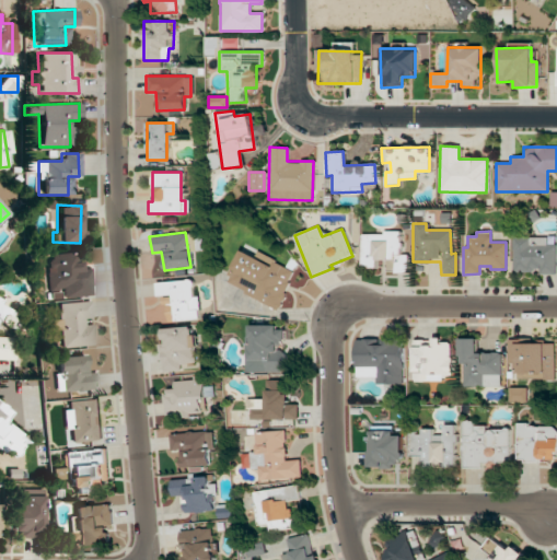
[(406,272),(406,254),(398,255),(398,232),(360,233),(360,267),(375,267),(375,260),(393,260),(393,272),(406,272)]
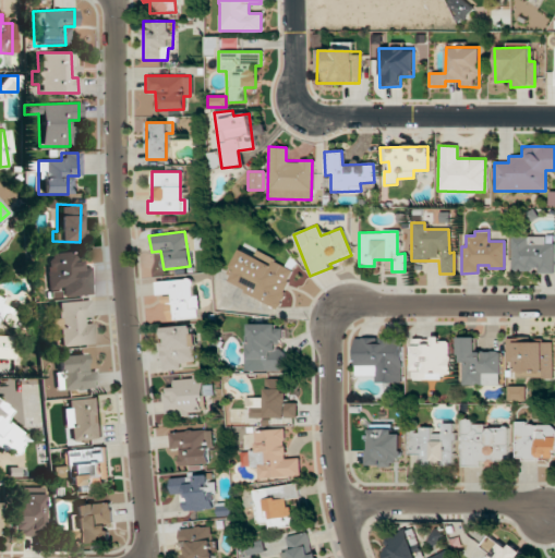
[(510,235),(509,271),(552,273),(553,237),(510,235)]
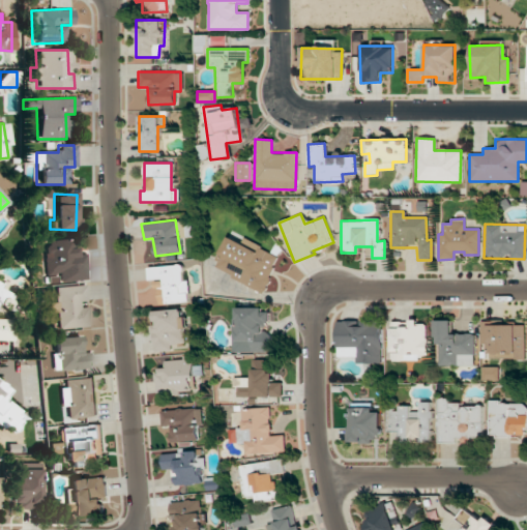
[(211,269),(262,291),(277,255),(241,239),(239,243),(226,236),(211,269)]
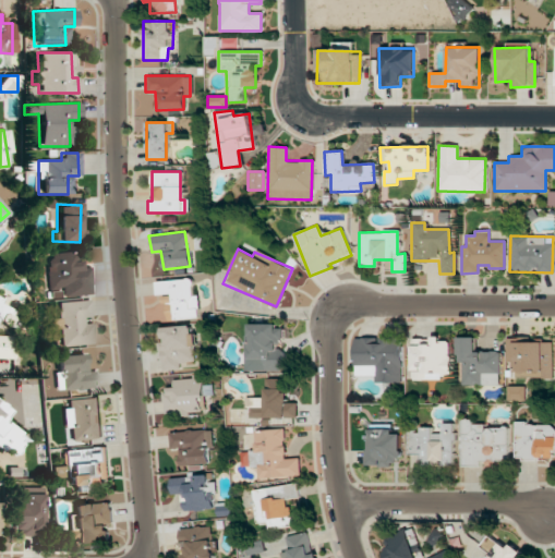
[(44,253),(46,298),(89,295),(88,267),(79,268),(79,252),(44,253)]
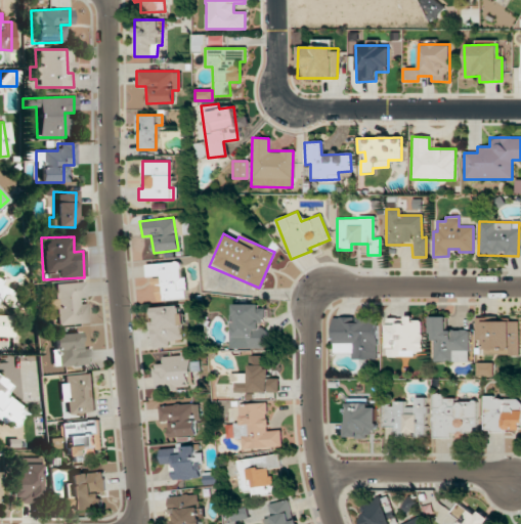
[(157,301),(184,299),(182,277),(179,277),(178,262),(145,264),(145,276),(160,276),(160,285),(156,286),(157,301)]
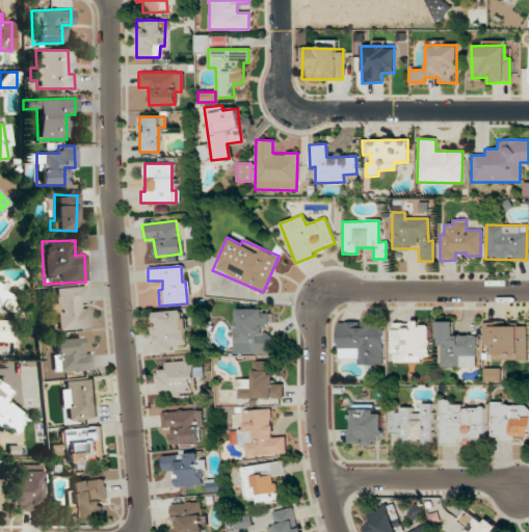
[(56,329),(86,328),(85,306),(84,306),(83,287),(51,288),(52,314),(55,313),(56,329)]
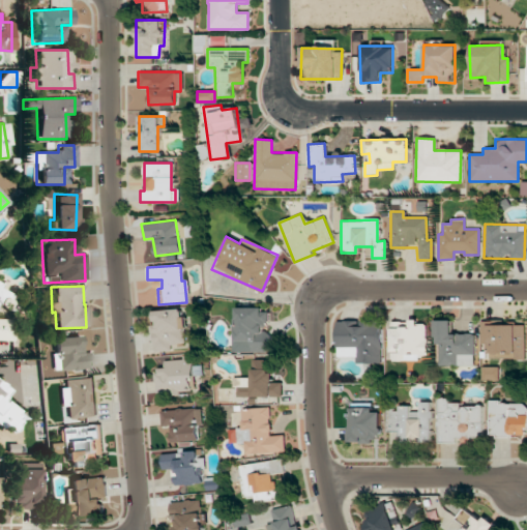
[(0,341),(11,341),(12,319),(0,319),(0,306),(6,311),(10,311),(13,304),(13,295),(0,289),(0,341)]
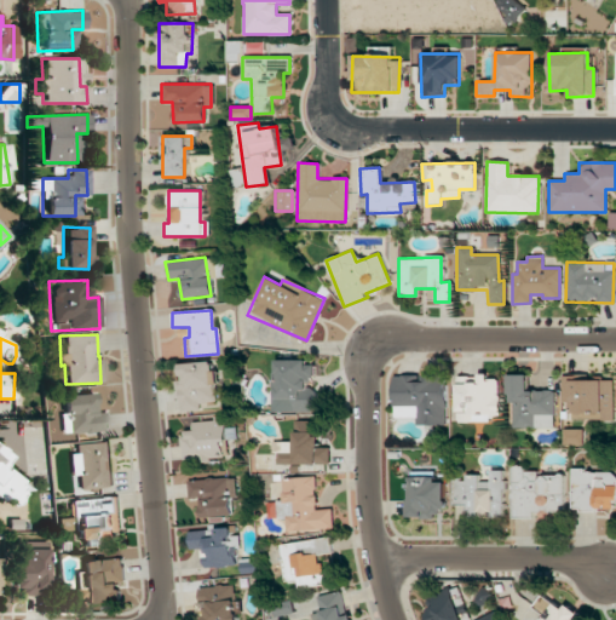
[(293,412),(315,412),(315,388),(310,388),(311,361),(272,360),(272,399),(293,400),(293,412)]
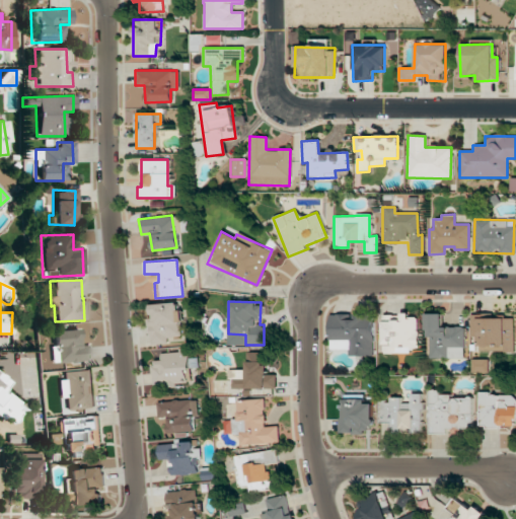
[(149,304),(150,318),(147,318),(149,344),(181,341),(177,302),(149,304)]
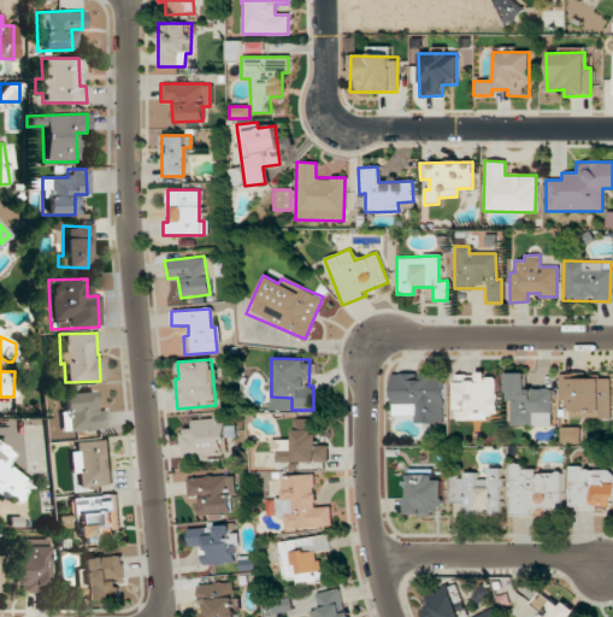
[(390,374),(392,416),(412,416),(412,423),(442,423),(441,372),(390,374)]
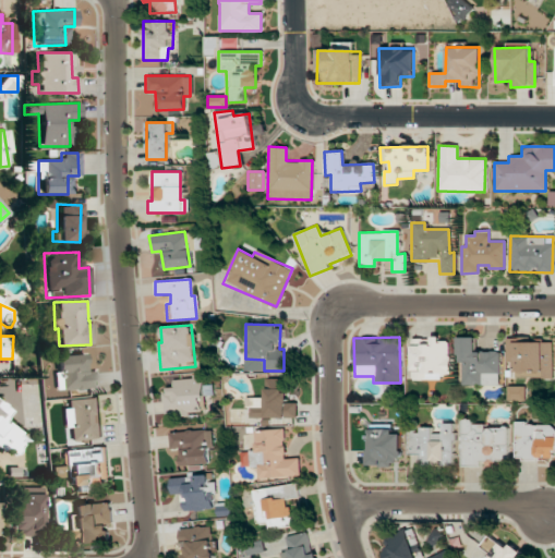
[(497,386),(498,351),(475,351),(475,338),(459,337),(459,385),(497,386)]
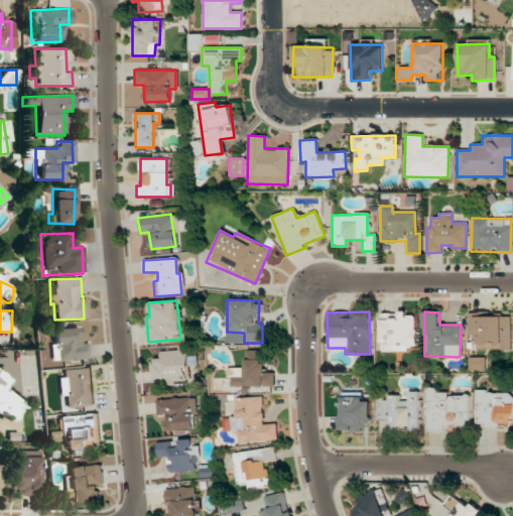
[(414,351),(414,315),(405,314),(405,312),(379,312),(379,350),(414,351)]
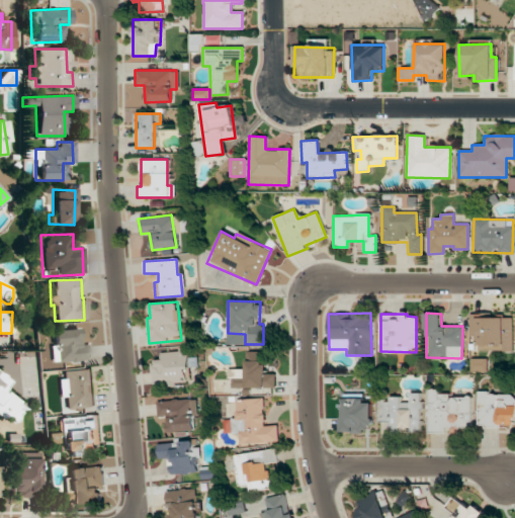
[(511,317),(468,317),(468,336),(477,337),(477,350),(511,351),(511,317)]
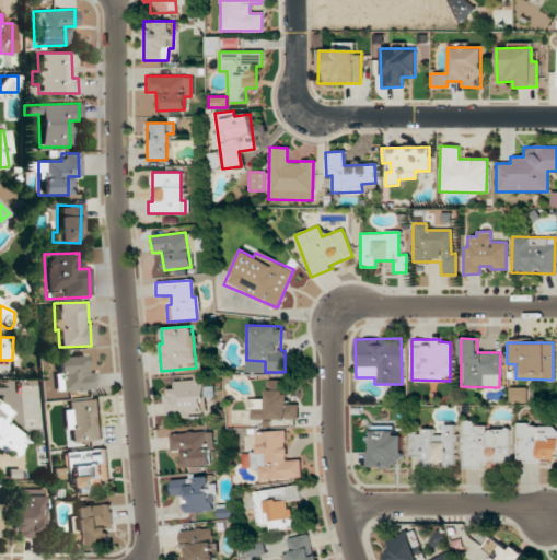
[(94,372),(83,373),(83,356),(54,357),(56,392),(95,391),(94,372)]
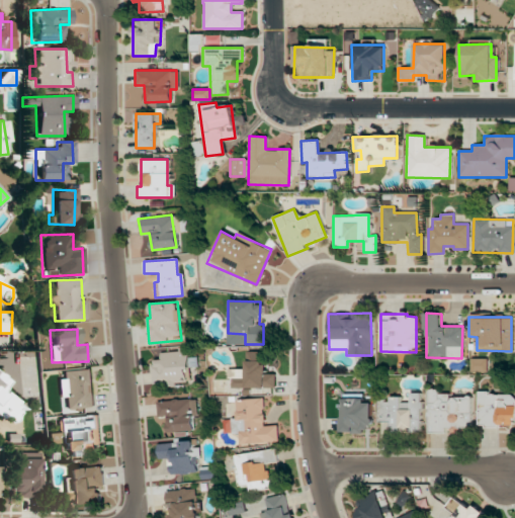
[(185,348),(176,348),(176,352),(159,352),(158,362),(150,362),(150,384),(174,385),(174,381),(184,382),(185,348)]
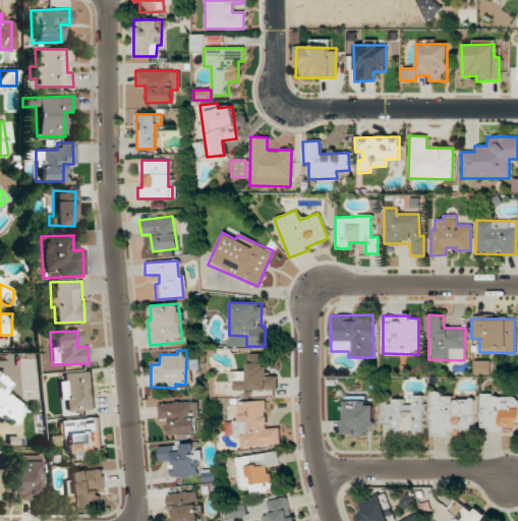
[(276,391),(276,377),(266,377),(267,353),(245,353),(245,371),(230,371),(230,390),(276,391)]
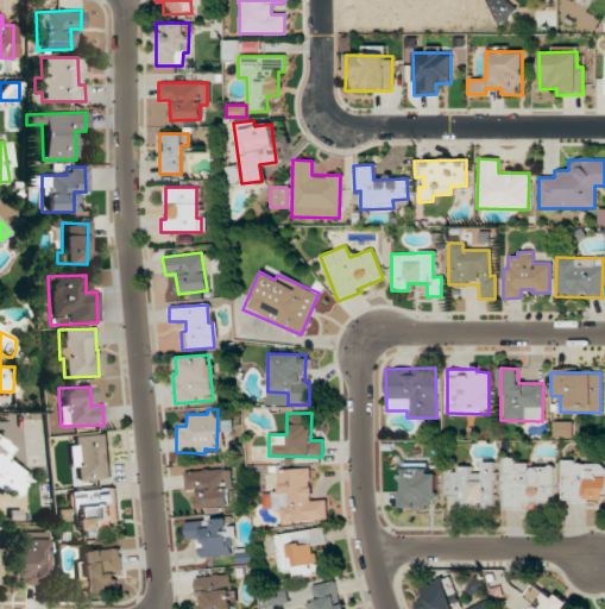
[(571,422),(552,421),(552,437),(571,438),(571,422)]
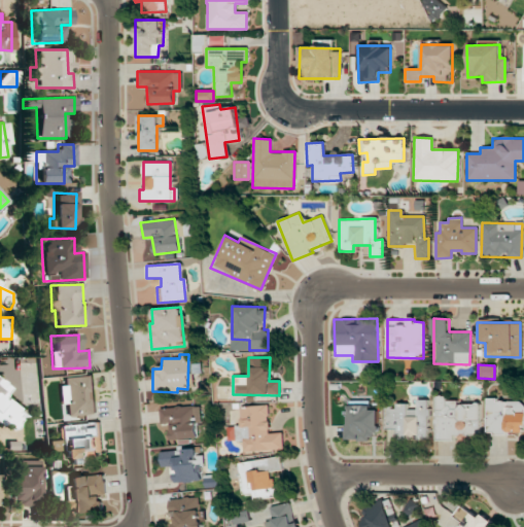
[(94,415),(92,376),(58,378),(59,403),(64,403),(65,416),(94,415)]
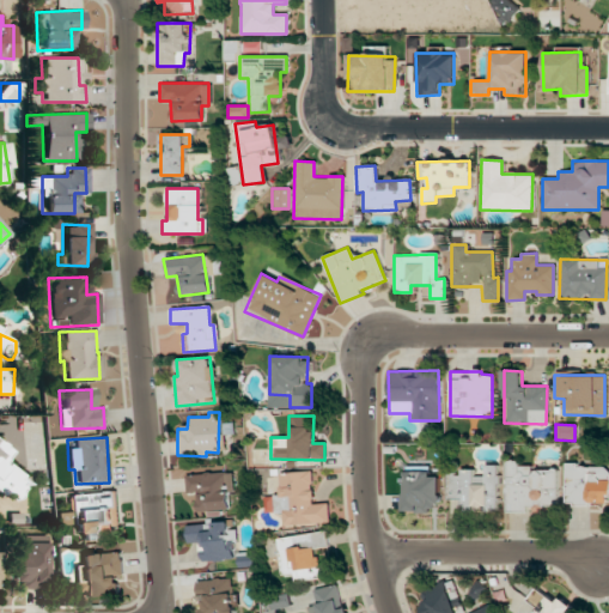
[(0,491),(14,499),(28,475),(5,462),(12,449),(0,442),(0,491)]
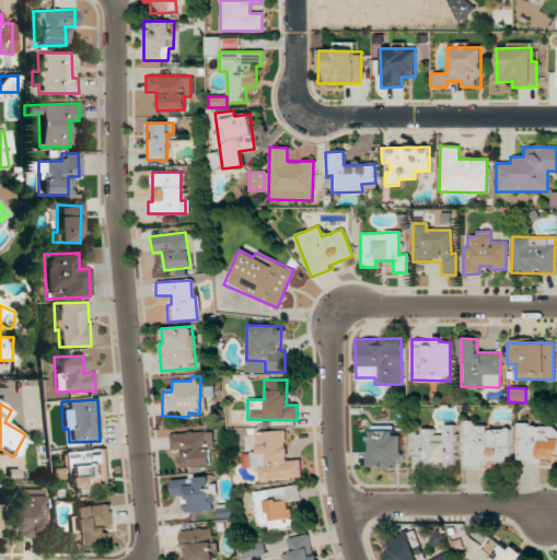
[(508,429),(484,429),(484,426),(474,426),(474,421),(461,421),(461,468),(479,467),(479,461),(508,461),(508,429)]
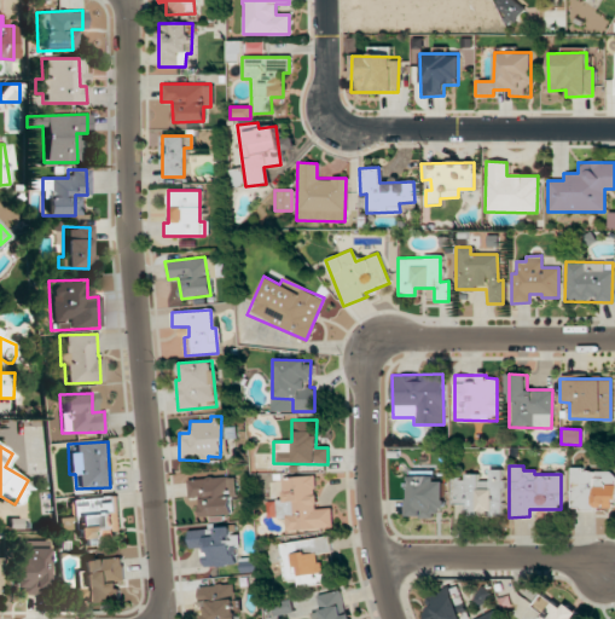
[(569,468),(569,509),(613,509),(613,508),(614,508),(614,478),(611,479),(611,472),(579,472),(579,468),(569,468)]
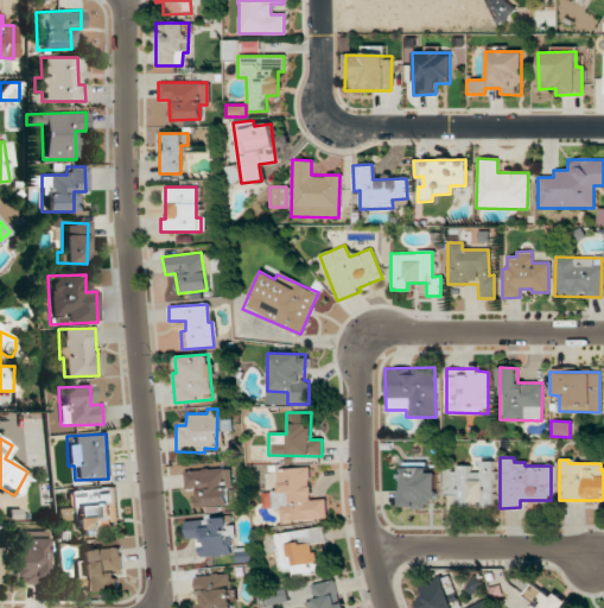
[(434,473),(425,473),(425,463),(399,462),(398,507),(434,507),(434,473)]
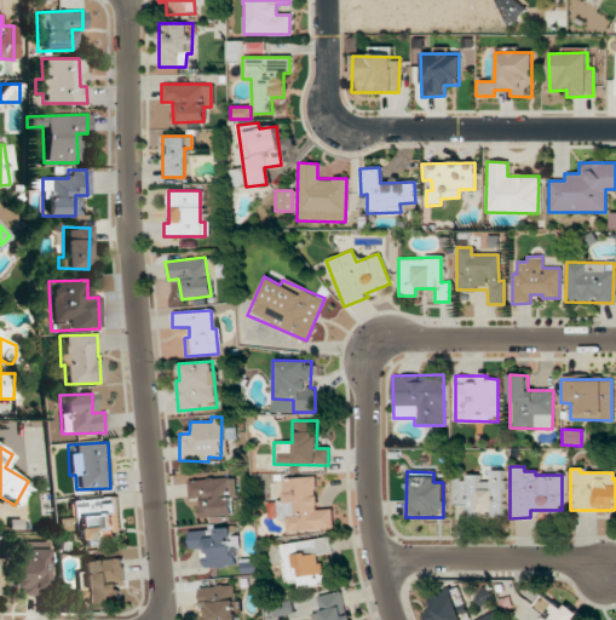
[(450,503),(466,503),(466,517),(501,517),(501,471),(488,471),(488,481),(477,481),(477,475),(464,475),(464,480),(450,480),(450,503)]
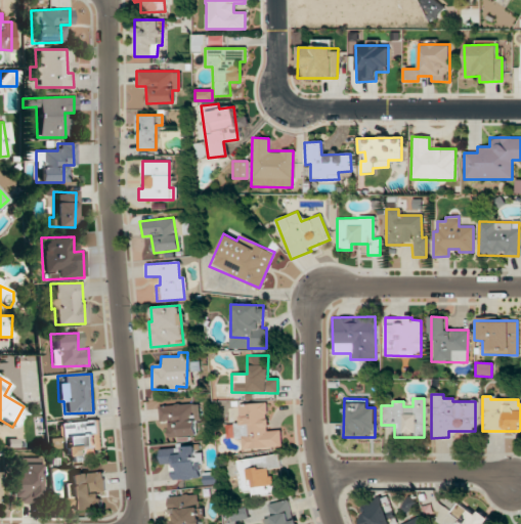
[(280,447),(280,430),(267,431),(265,402),(237,404),(239,423),(233,423),(233,439),(240,439),(241,449),(280,447)]
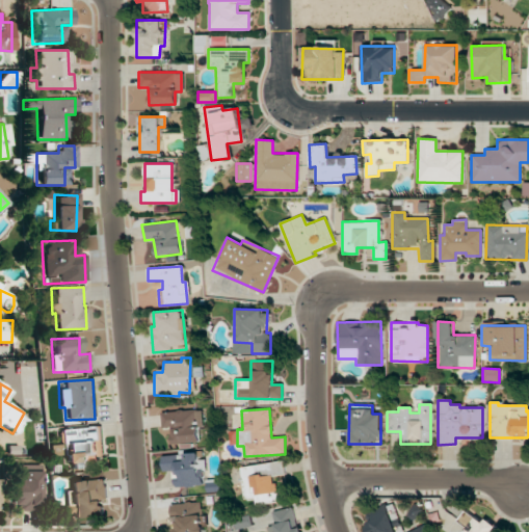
[(159,411),(160,427),(170,426),(170,444),(197,443),(196,427),(201,427),(200,410),(159,411)]
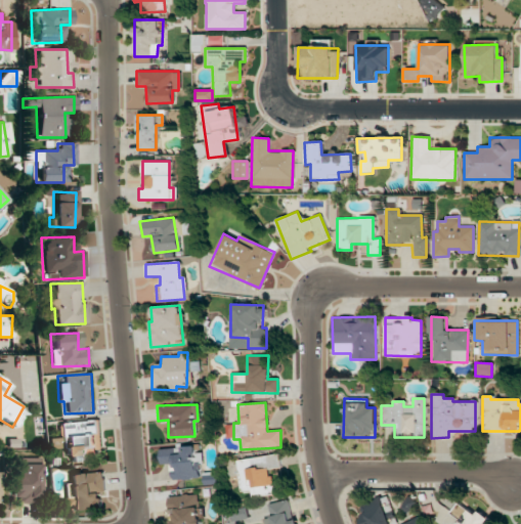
[(199,478),(196,445),(158,449),(160,465),(170,464),(172,480),(199,478)]
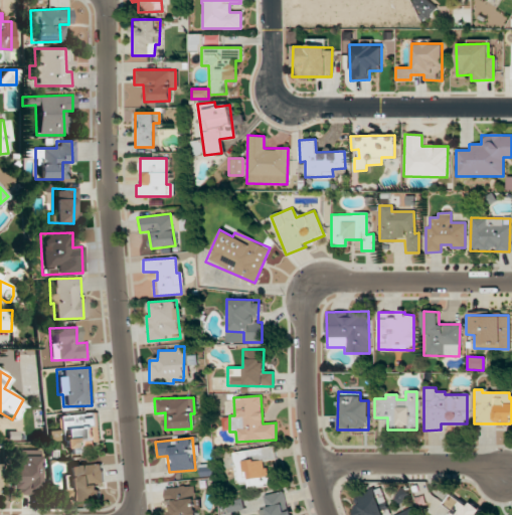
[(36,456),(11,457),(12,495),(36,494),(36,456)]
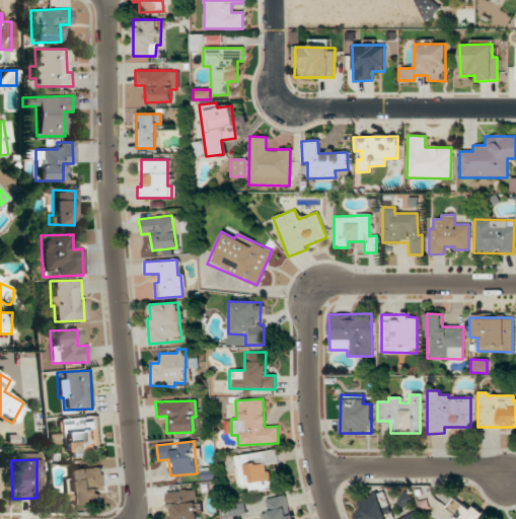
[(102,488),(101,468),(67,469),(68,505),(98,504),(98,488),(102,488)]
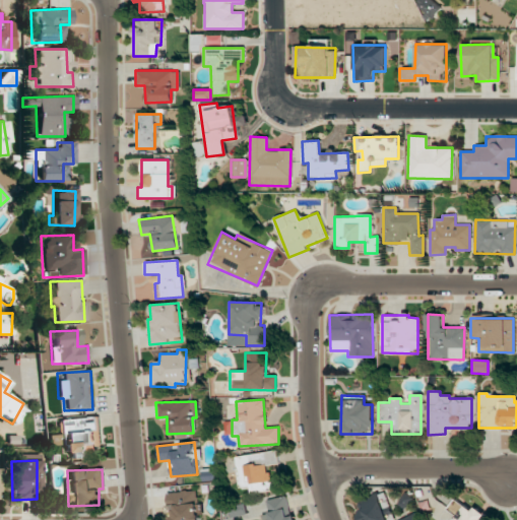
[(198,519),(197,491),(167,493),(167,519),(198,519)]
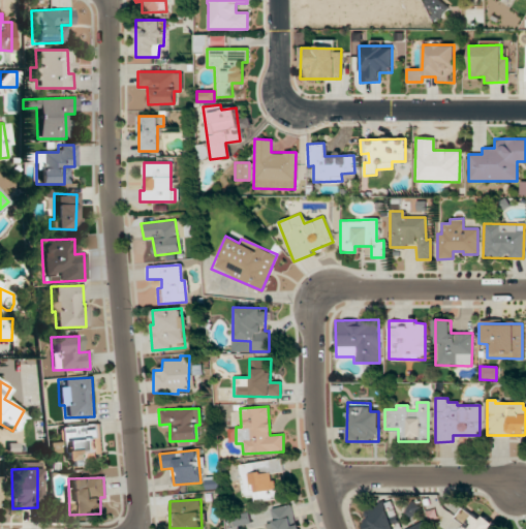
[(361,508),(366,528),(392,528),(392,524),(396,522),(391,500),(361,508)]
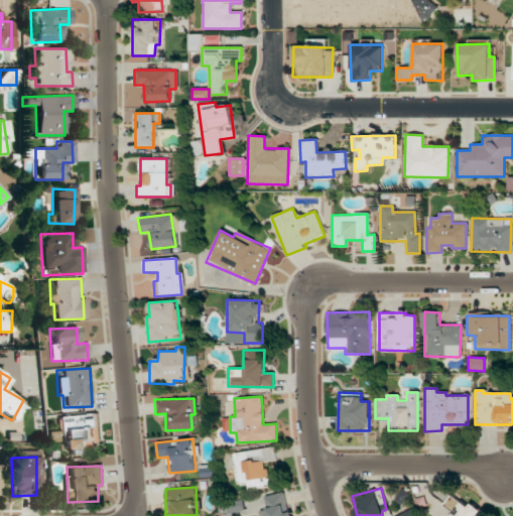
[(291,515),(291,512),(286,513),(283,493),(263,496),(265,511),(260,511),(260,515),(291,515)]
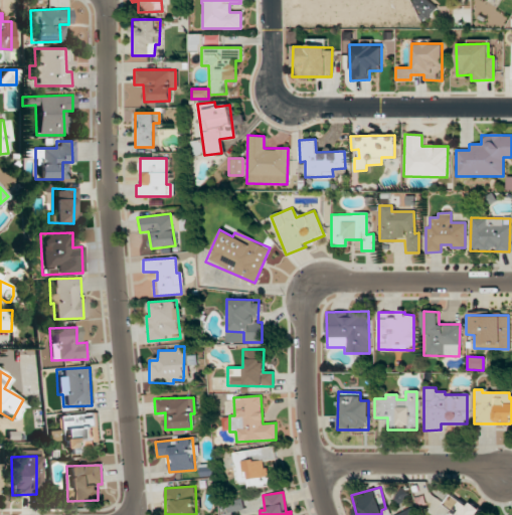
[(475,514),(480,509),(469,502),(466,506),(449,494),(442,504),(452,511),(449,514),(475,514)]
